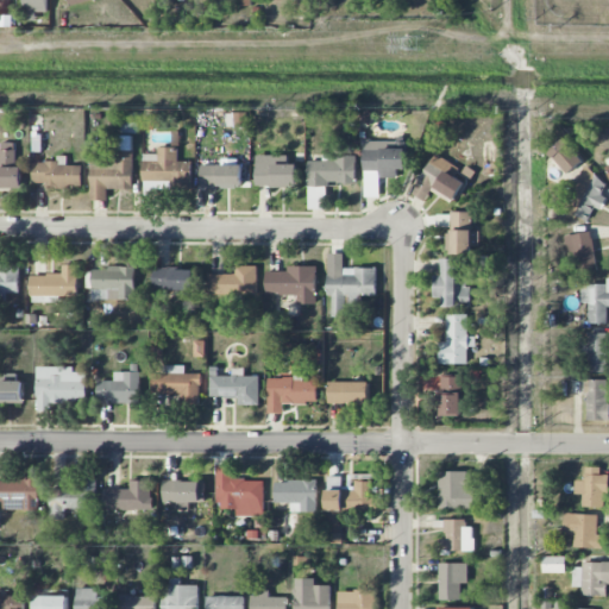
[(48,0),(24,0),(25,12),(49,13),(48,0)]
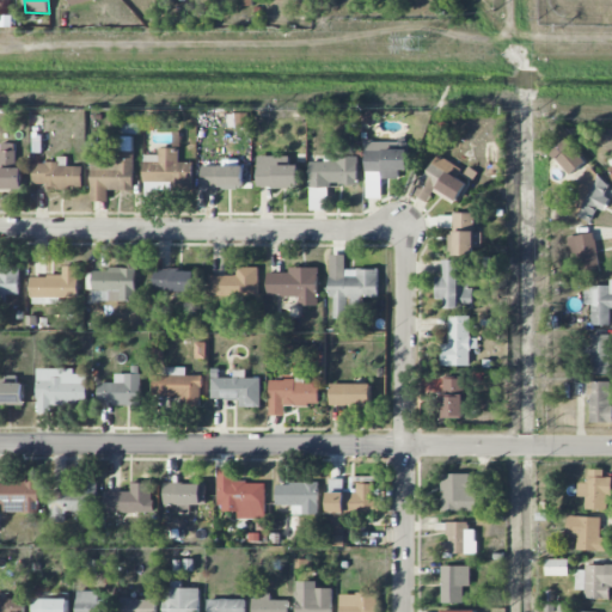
[(108,190),(133,190),(134,138),(114,136),(114,154),(92,154),(91,201),(108,202),(108,190)]
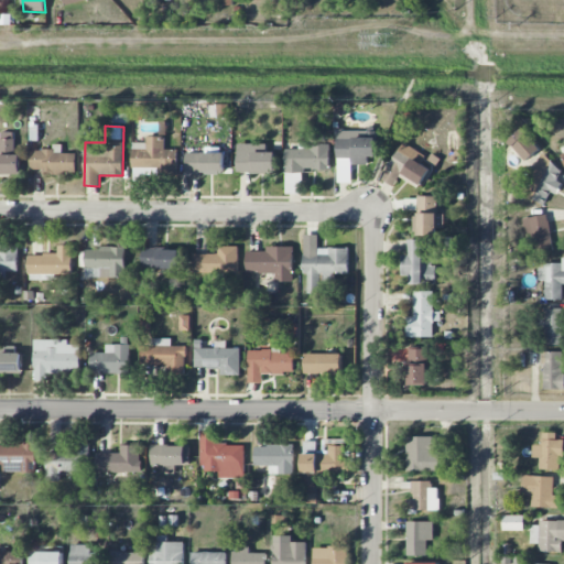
[(541,149),(522,129),(508,142),(527,162),(541,149)]
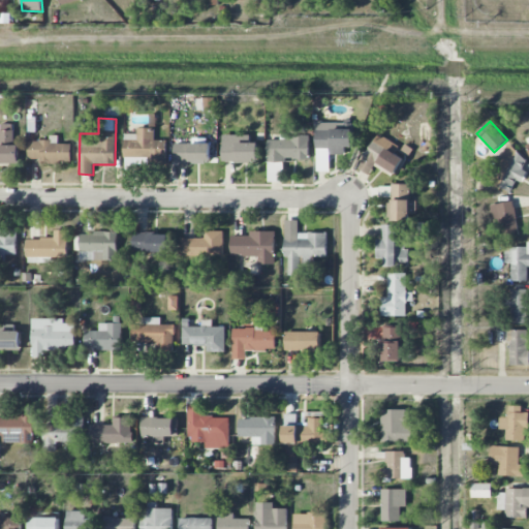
[(352,148),(352,122),(316,122),(316,167),(329,167),(329,154),(344,154),(344,148),(352,148)]
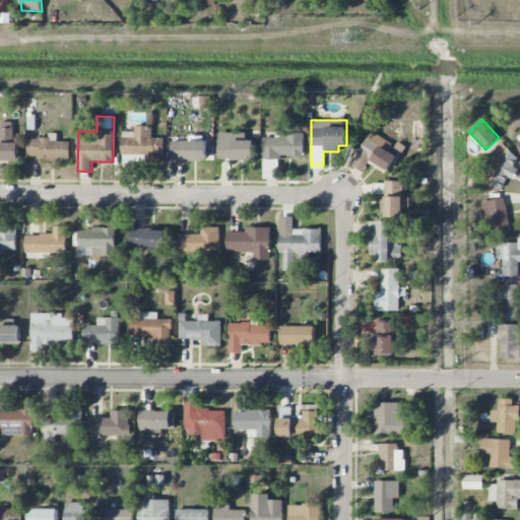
[(19,143),(13,142),(13,122),(0,122),(0,138),(0,160),(19,161),(19,143)]
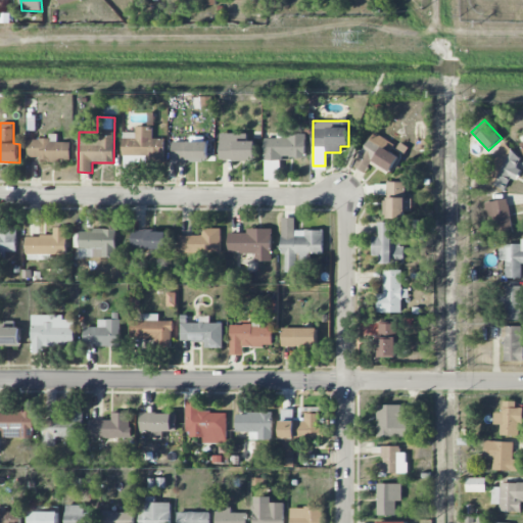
[(165,161),(164,139),(152,139),(152,126),(136,127),(136,133),(123,133),(124,167),(135,167),(135,162),(165,161)]
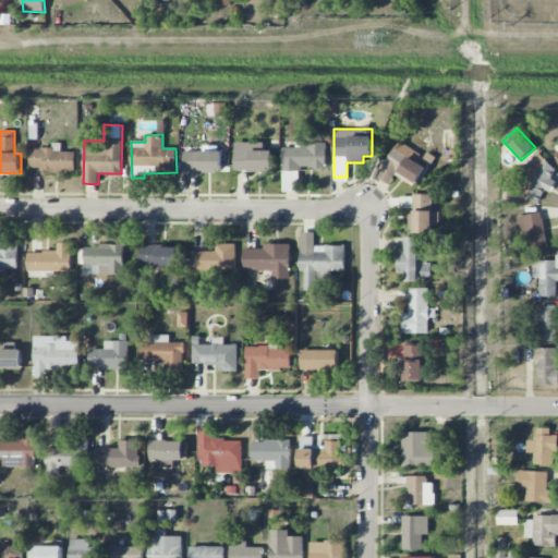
[(377,177),(389,184),(397,172),(416,184),(427,167),(413,159),(417,153),(399,141),(377,177)]
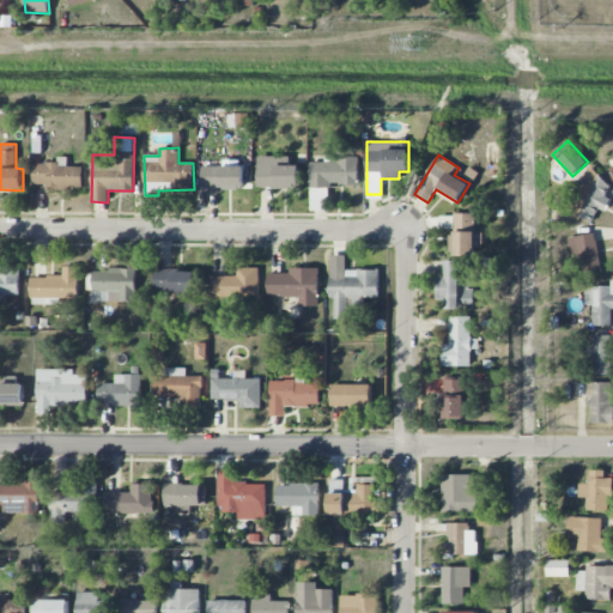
[(359,156),(326,156),(326,163),(309,162),(309,187),(332,188),(332,183),(358,184),(359,156)]
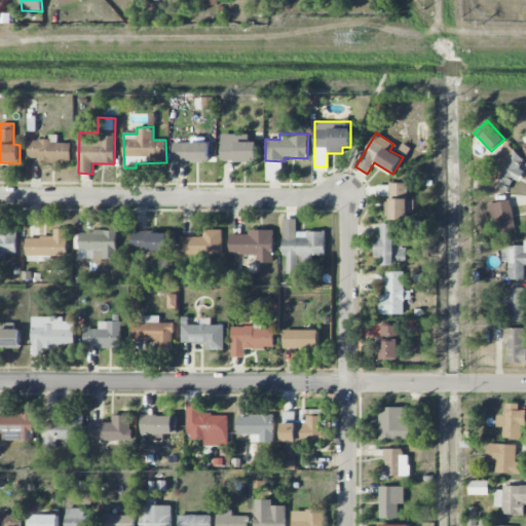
[(71,162),(71,143),(58,143),(59,135),(50,135),(50,140),(29,140),(29,158),(39,158),(39,161),(71,162)]
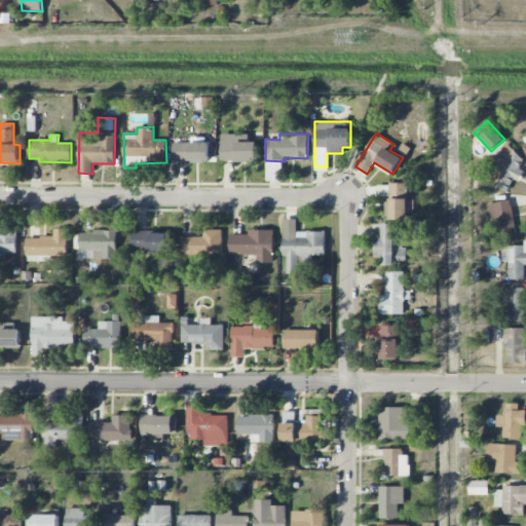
[(221,161),(257,161),(258,142),(249,142),(249,135),(222,135),(221,161)]
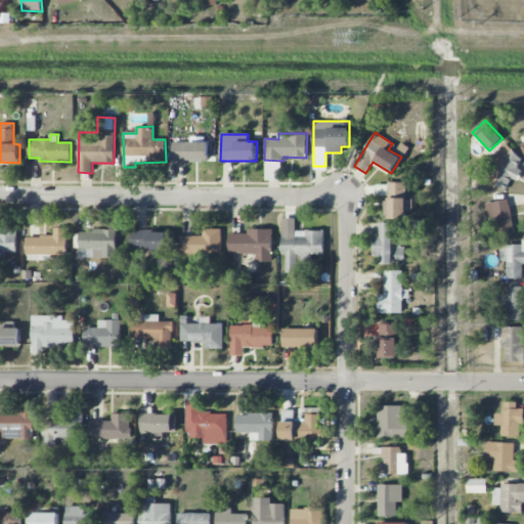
[(209,142),(172,143),(173,162),(210,161),(209,142)]
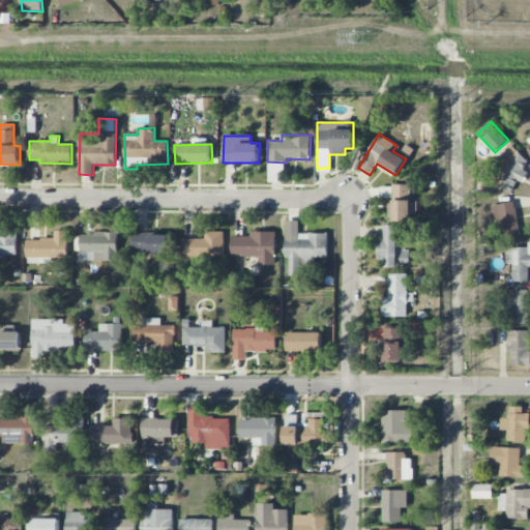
[(523,170),(529,157),(508,147),(491,182),(511,193),(518,180),(523,183),(528,172),(523,170)]
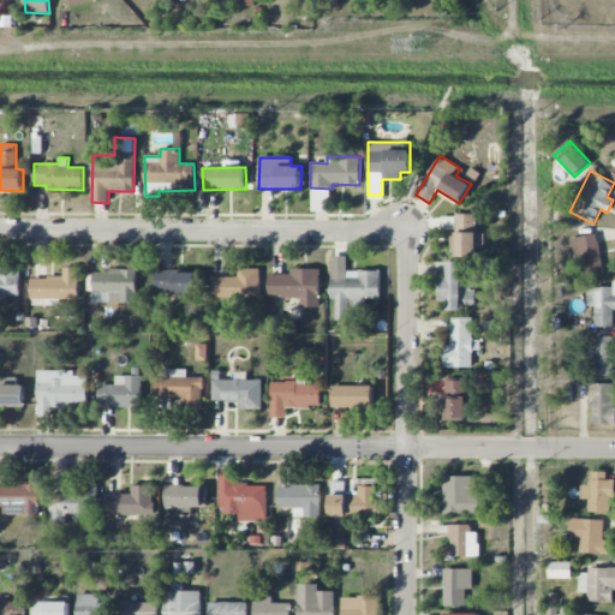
[(454,257),(476,257),(477,214),(455,214),(454,257)]
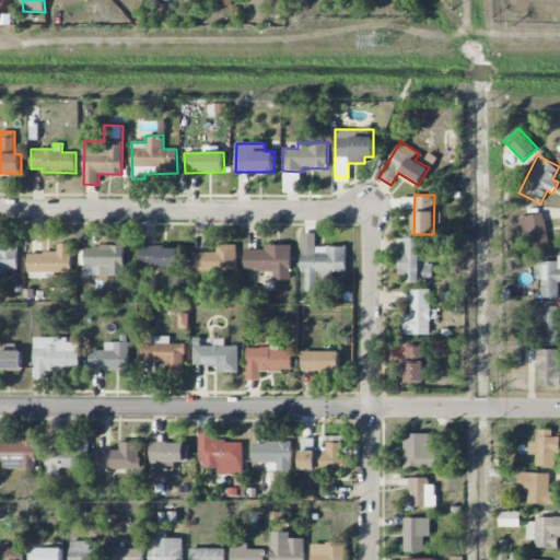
[(522,217),(528,253),(549,249),(544,213),(522,217)]
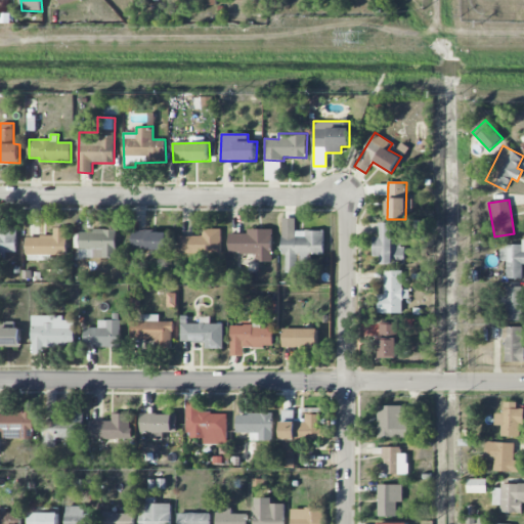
[(323,255),(323,231),(295,230),(296,218),(282,218),(281,256),(286,256),(285,272),(297,272),(297,261),(311,262),(311,255),(323,255)]
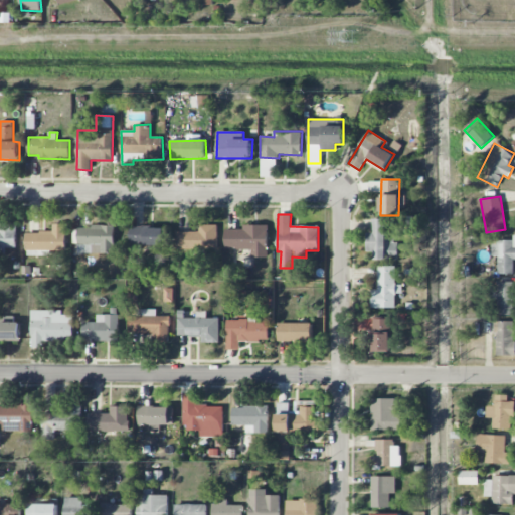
[(396,260),(396,219),(373,219),(373,233),(369,233),(369,251),(376,251),(376,260),(396,260)]
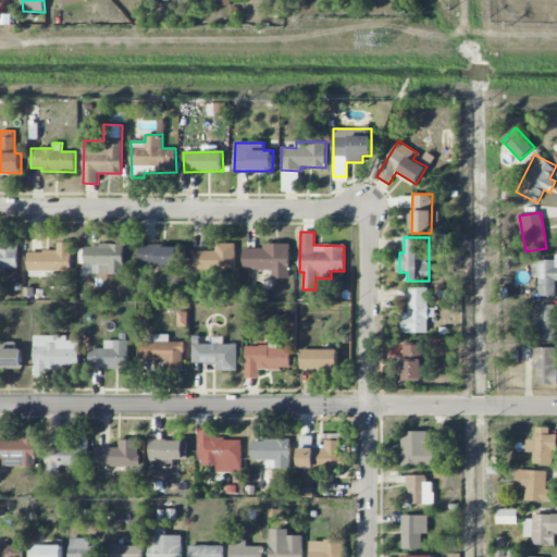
[(0,271),(8,272),(8,269),(17,269),(19,242),(0,240),(0,271)]
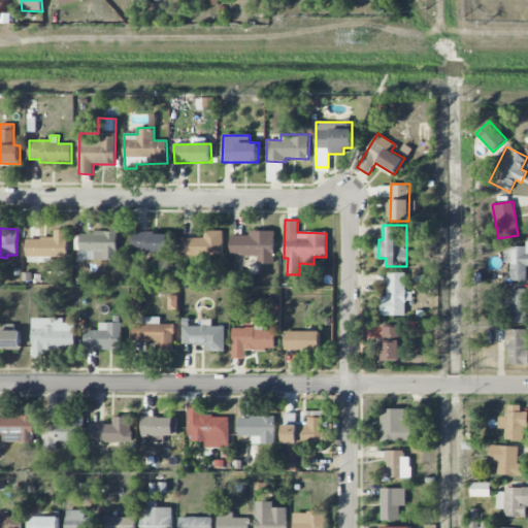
[(27,237),(27,262),(39,262),(39,257),(68,258),(68,230),(55,229),(55,238),(27,237)]
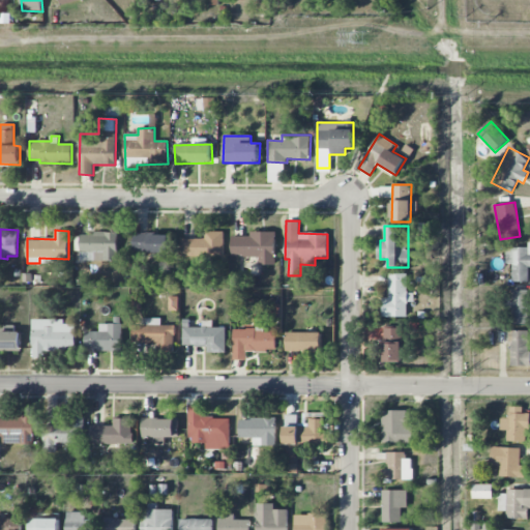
[(205,238),(180,239),(180,257),(224,257),(224,232),(205,232),(205,238)]
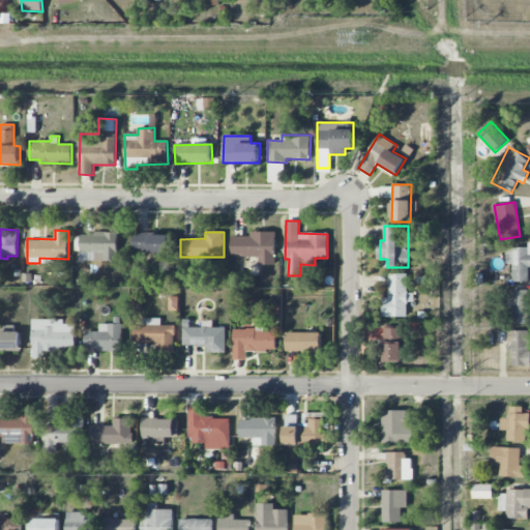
[(275,232),(249,232),(249,236),(231,236),(231,257),(246,257),(247,265),(275,265),(275,232)]
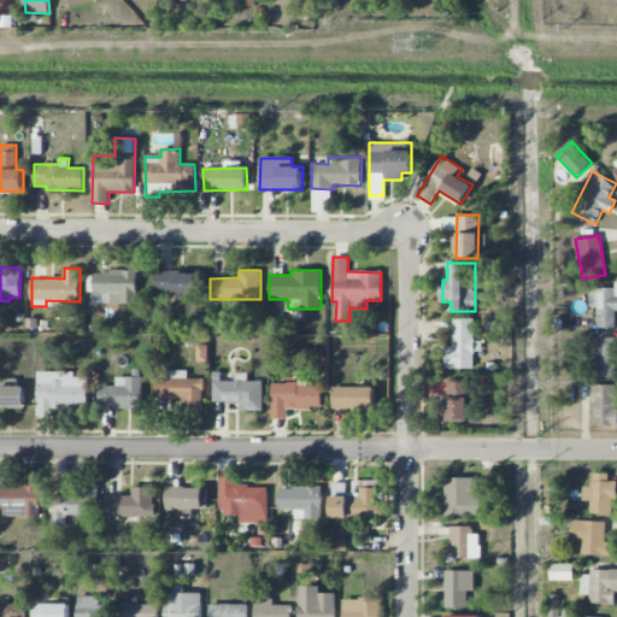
[(156,295),(198,294),(197,271),(154,272),(156,295)]
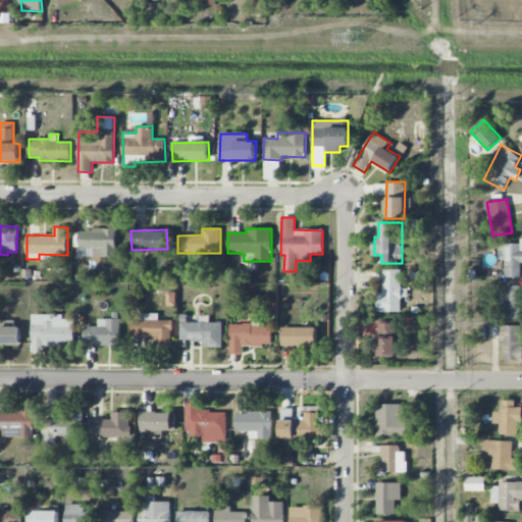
[(80,257),(115,257),(116,230),(80,230),(80,257)]
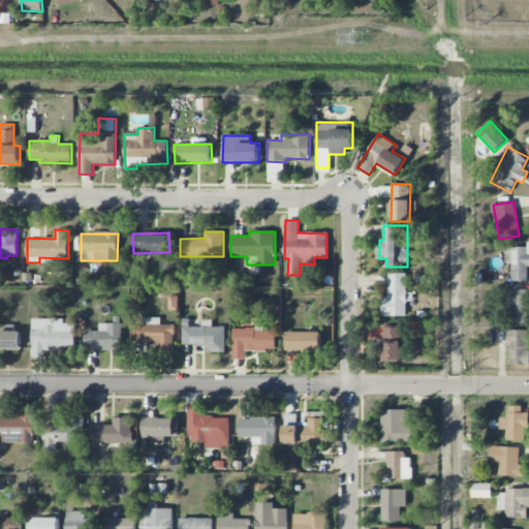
[(527,281),(527,267),(528,266),(528,242),(527,242),(527,248),(504,249),(504,263),(510,263),(511,281),(527,281)]
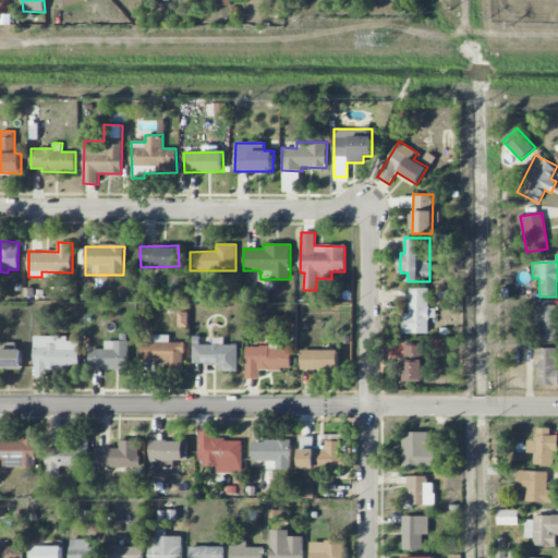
[(429,289),(410,288),(410,314),(403,314),(403,334),(428,334),(428,318),(435,318),(435,308),(428,308),(429,289)]
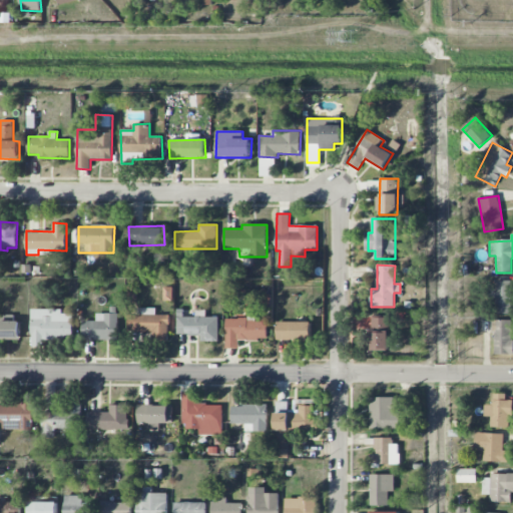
[(512,281),(496,280),(495,314),(511,314),(512,281)]
